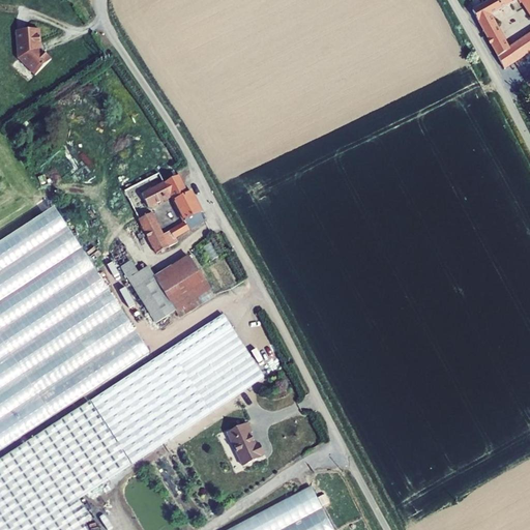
[(529,0),(491,0),(472,11),(479,23),(492,16),(519,1),(521,4),(522,3),(529,13),(529,0)]
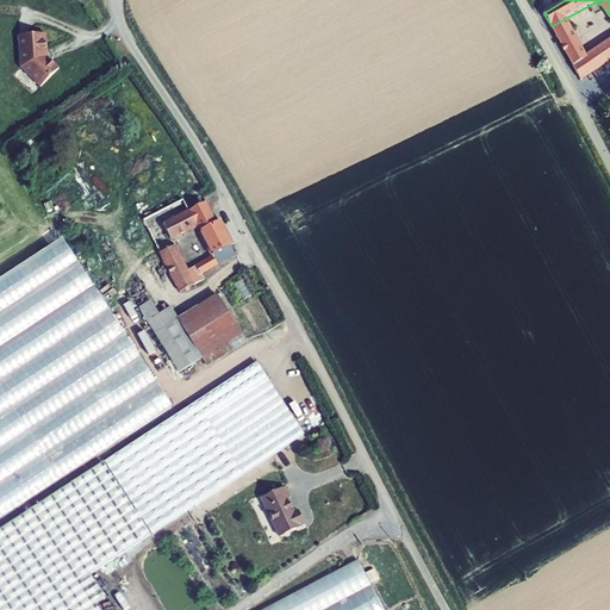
[(566,18),(552,26),(554,35),(570,25),(566,18)]
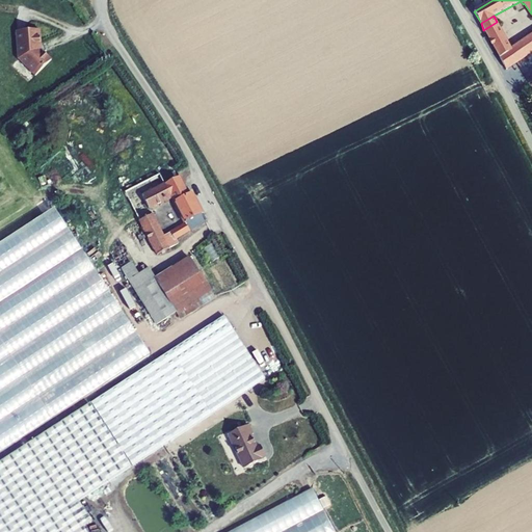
[(531,34),(511,49),(497,22),(483,30),(484,33),(507,70),(531,52),(531,34)]
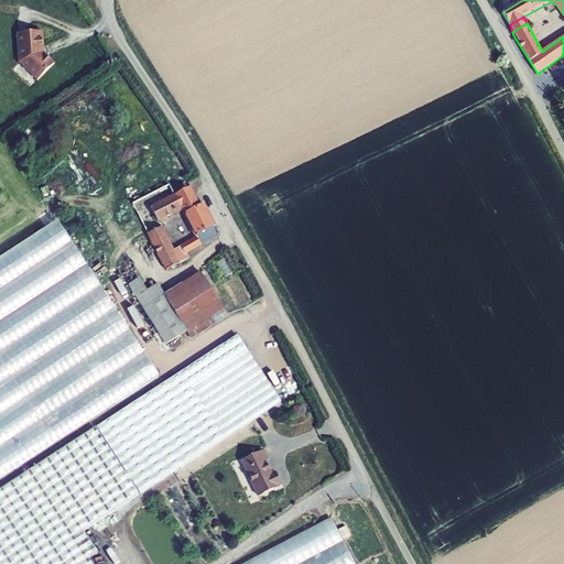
[(18,35),(20,64),(38,82),(54,65),(46,57),(49,55),(46,49),(43,49),(42,33),(18,35)]
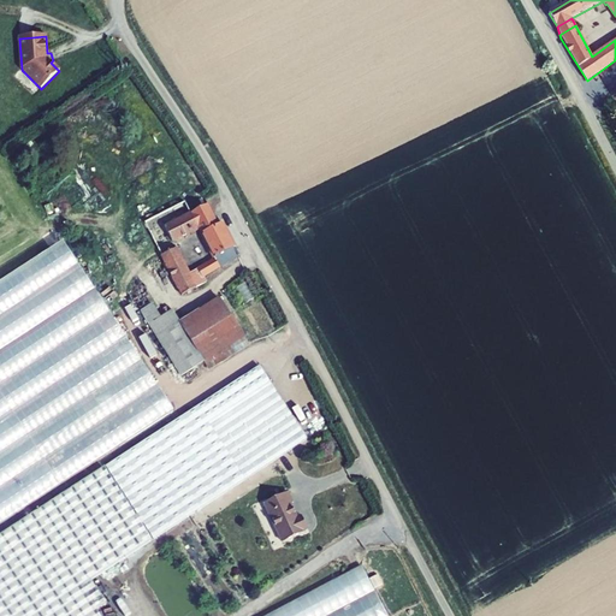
[(53,176),(47,161),(30,169),(36,184),(53,176)]
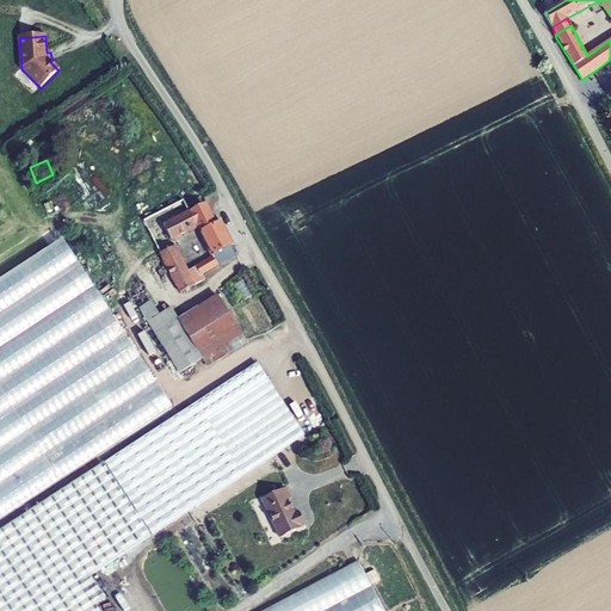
[(221,223),(202,233),(213,254),(207,258),(208,260),(187,271),(172,240),(198,227),(185,201),(144,222),(146,224),(180,294),(205,281),(202,275),(238,254),(221,223)]
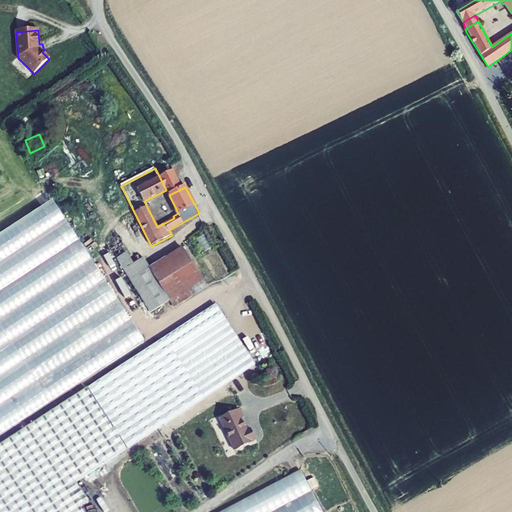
[(53,198),(0,232),(0,511),(82,511),(80,508),(67,488),(75,483),(126,450),(134,442),(149,433),(177,413),(255,365),(213,299),(146,341),(53,198)]
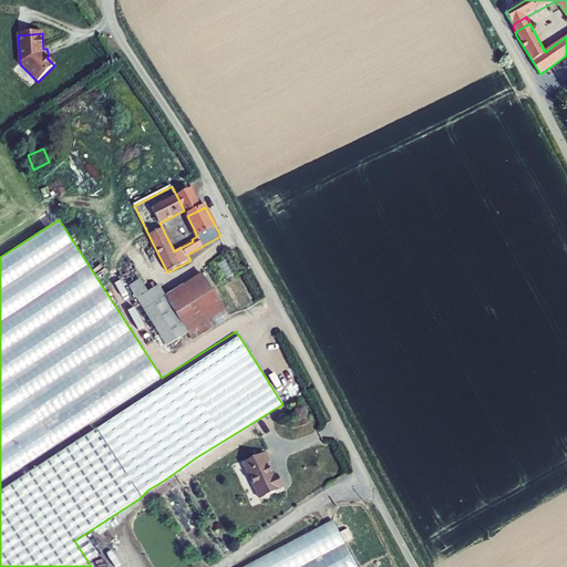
[(228,317),(202,274),(165,296),(144,309),(167,346),(188,332),(193,340),(228,317)]
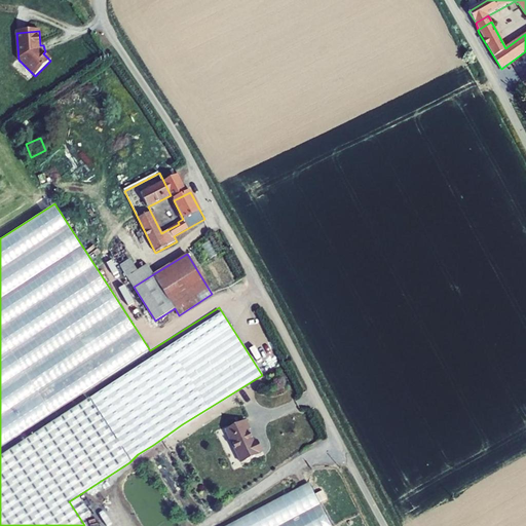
[(121,266),(127,277),(137,271),(132,260),(121,266)]
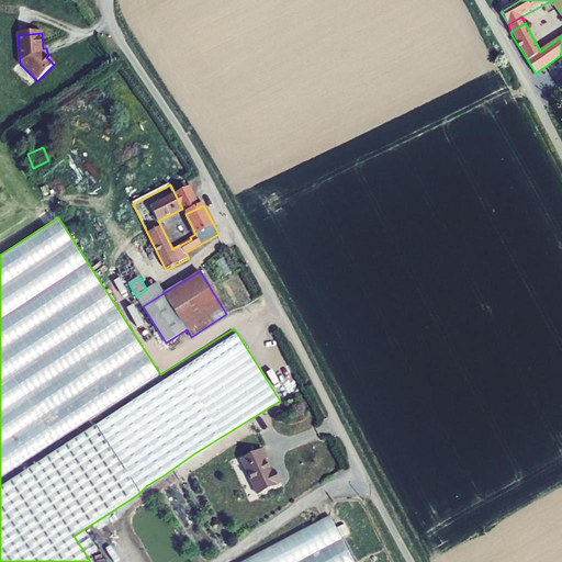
[(158,283),(146,290),(136,296),(143,306),(164,293),(158,283)]
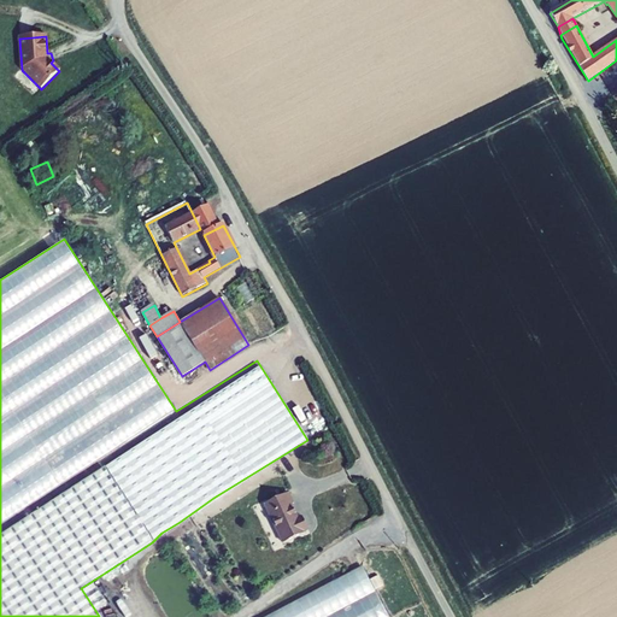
[(294,504),(288,493),(265,504),(283,544),(305,534),(305,533),(309,530),(301,517),(298,518),(292,505),(294,504)]
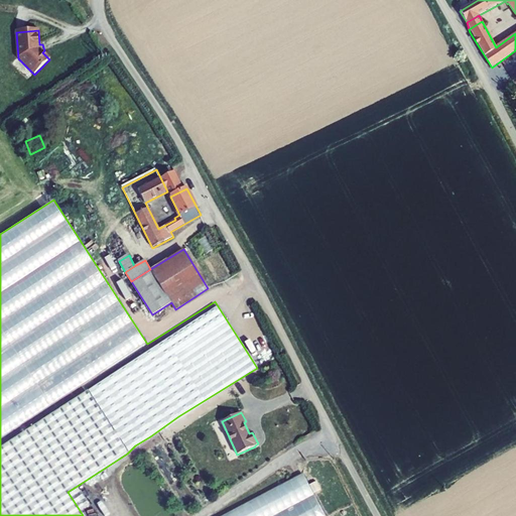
[(324,515),(302,474),(223,515),(324,515)]
